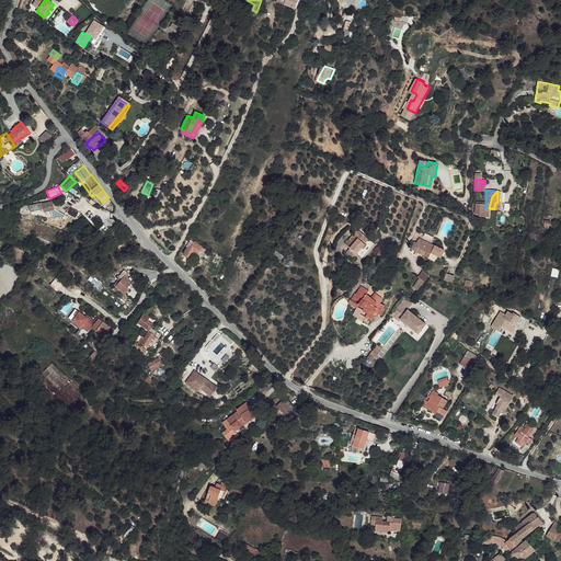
[(53,201),(30,207),(31,212),(43,208),(44,212),(54,209),(53,201)]
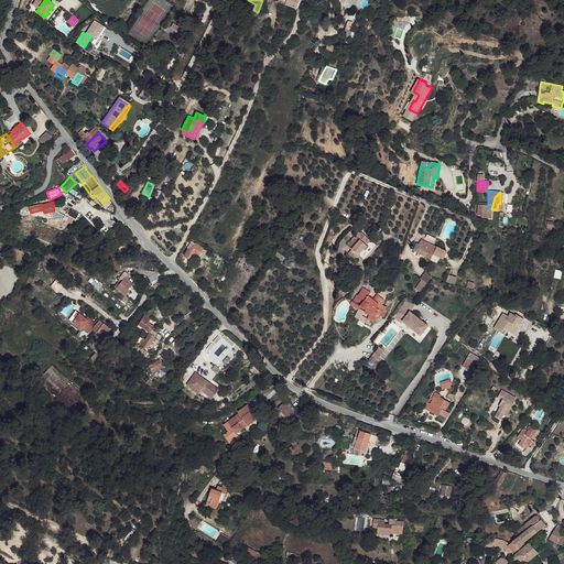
[(488,206),(477,206),(477,214),(480,214),(480,216),(488,216),(488,209),(488,206)]
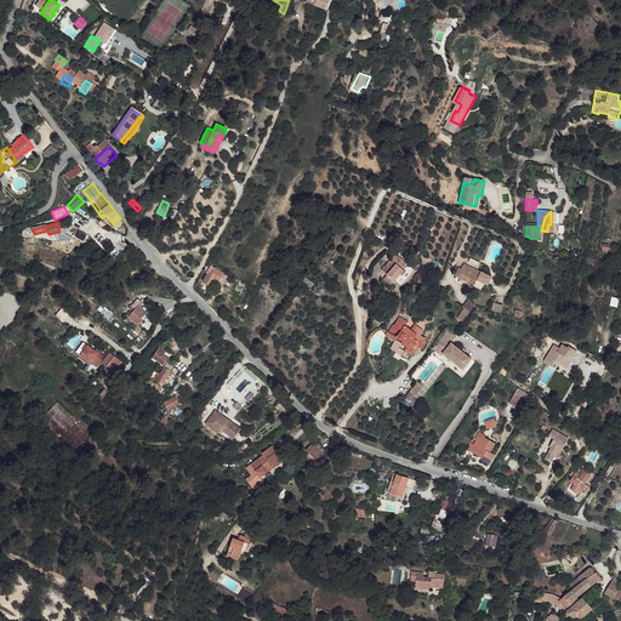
[(410,265),(404,257),(399,250),(382,263),(394,278),(399,274),(400,275),(408,269),(405,267),(410,265)]
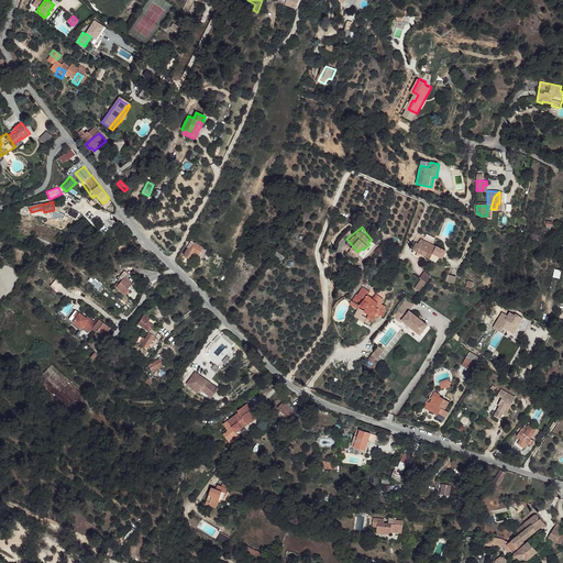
[(429,232),(426,239),(432,243),(435,235),(429,232)]
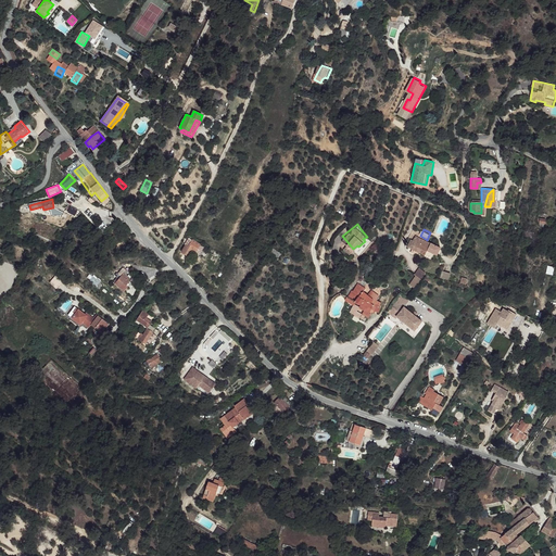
[(408,245),(412,248),(416,240),(425,244),(427,240),(420,236),(420,238),(417,237),(416,239),(413,238),(408,245)]
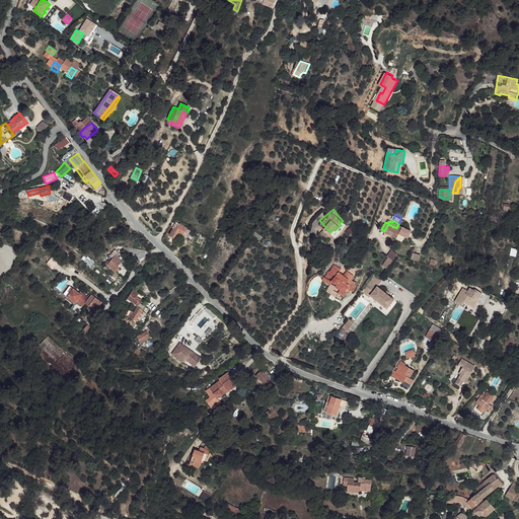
[(188,229),(180,224),(177,229),(175,229),(170,235),(177,239),(180,234),(183,235),(188,229)]
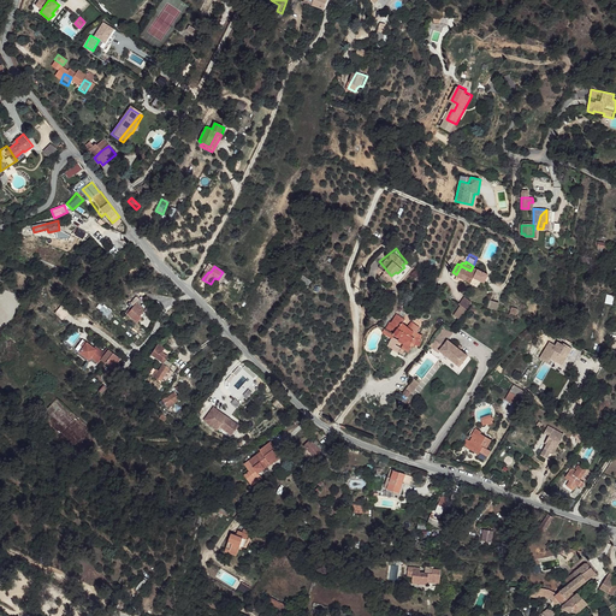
[(461,266),(456,274),(455,276),(467,282),(472,282),(475,273),(474,273),(471,271),(461,266)]
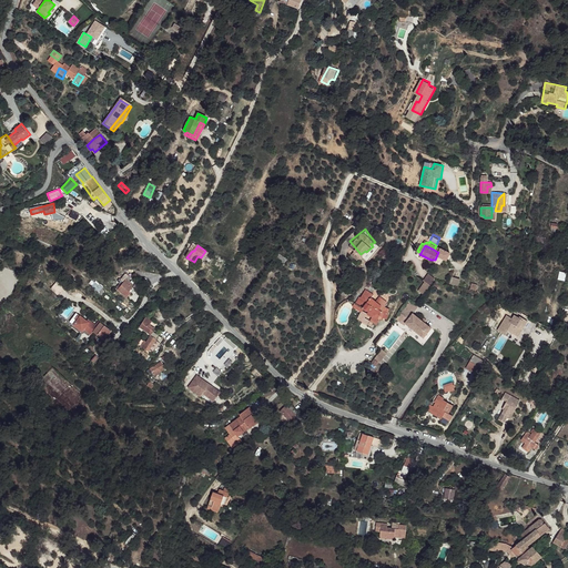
[(482,266),(478,265),(470,281),(474,282),(482,266)]
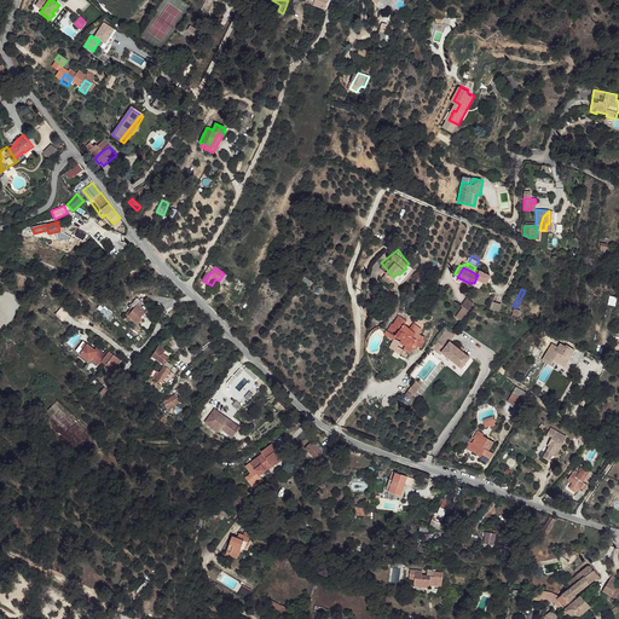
[(131,302),(127,305),(132,310),(127,314),(138,324),(143,318),(142,316),(145,311),(138,304),(142,300),(138,298),(132,304),(131,302)]
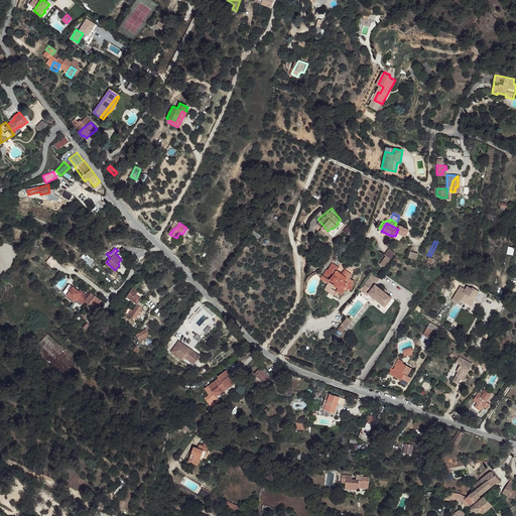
[(387,255),(393,260),(396,254),(389,251),(387,255)]
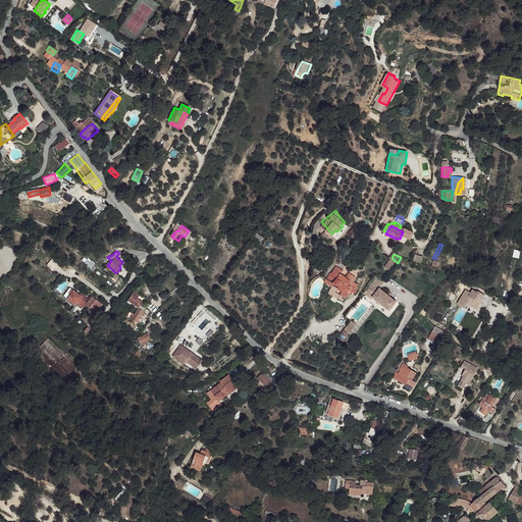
[(421,263),(423,257),(415,255),(413,261),(421,263)]
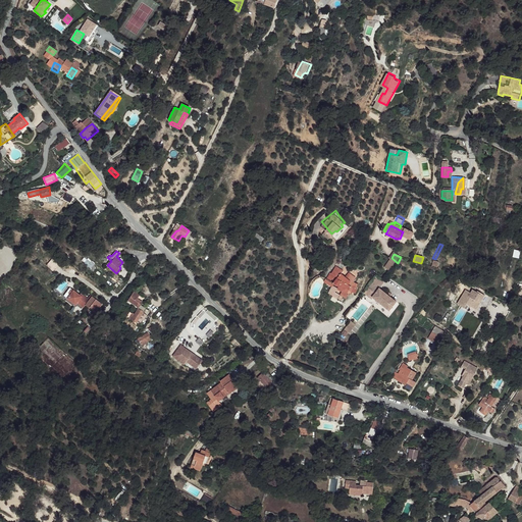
[(384,268),(390,272),(398,263),(392,258),(384,268)]
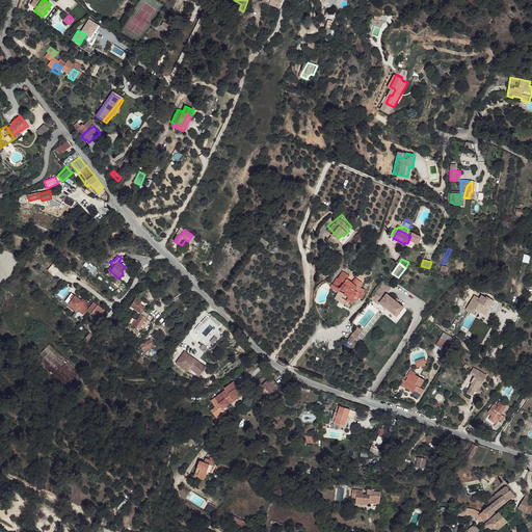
[(329,286),(338,290),(339,288),(341,289),(345,291),(344,293),(347,296),(346,299),(351,302),(356,294),(361,296),(363,293),(357,290),(362,282),(354,277),(351,282),(347,280),(348,276),(341,272),(338,277),(336,276),(333,283),(331,283),(329,286)]
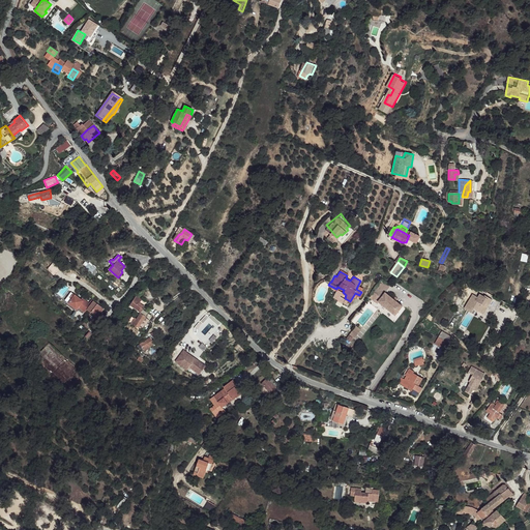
[(380,287),(385,291),(387,293),(391,286),(390,285),(384,282),(380,287)]
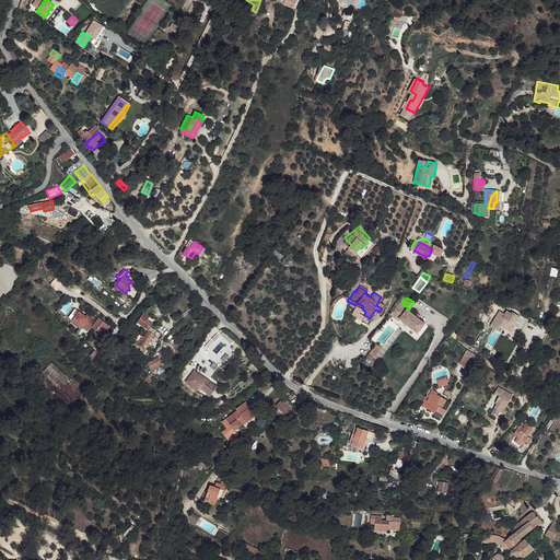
[(400,322),(401,319),(400,318),(398,316),(404,310),(406,312),(409,310),(407,307),(401,303),(392,315),(400,322)]
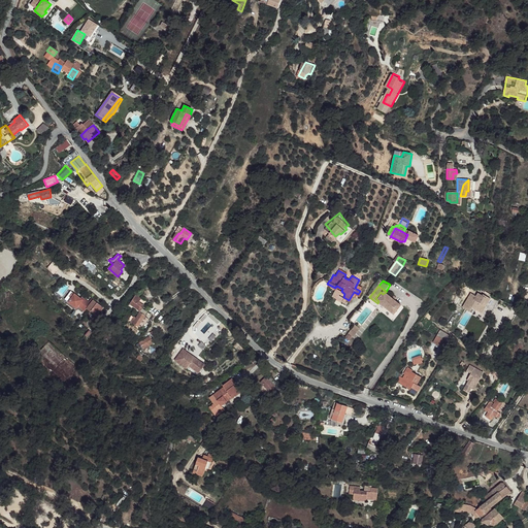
[(342,289),(338,287),(333,296),(341,301),(343,297),(344,294),(341,291),(342,289)]
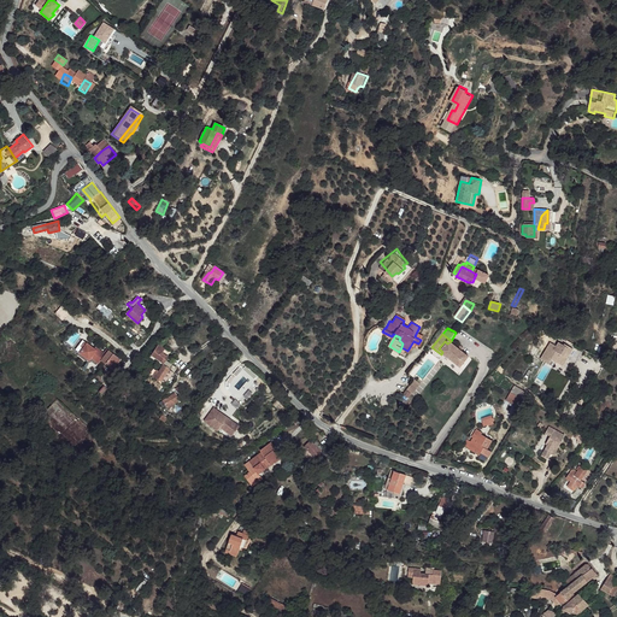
[(571,347),(558,340),(554,348),(551,347),(547,356),(557,360),(562,352),(566,356),(571,347)]
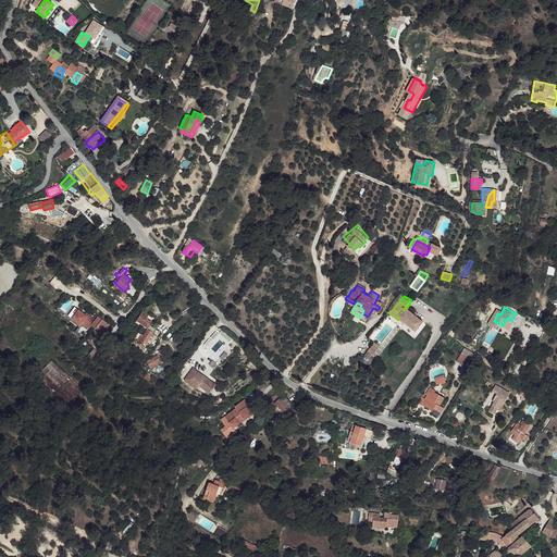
[(96,325),(102,331),(108,323),(101,318),(98,314),(95,319),(87,311),(85,313),(78,308),(75,311),(72,316),(81,323),(82,321),(88,326),(90,323),(95,326),(96,325)]
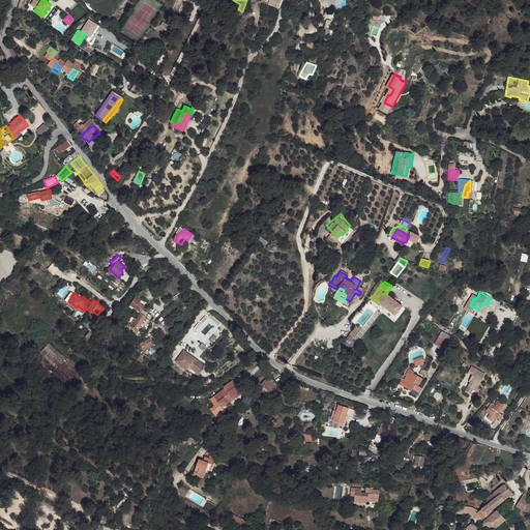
[(380,302),(382,303),(396,316),(404,306),(387,293),(384,295),(382,293),(377,299),(379,301),(380,302)]
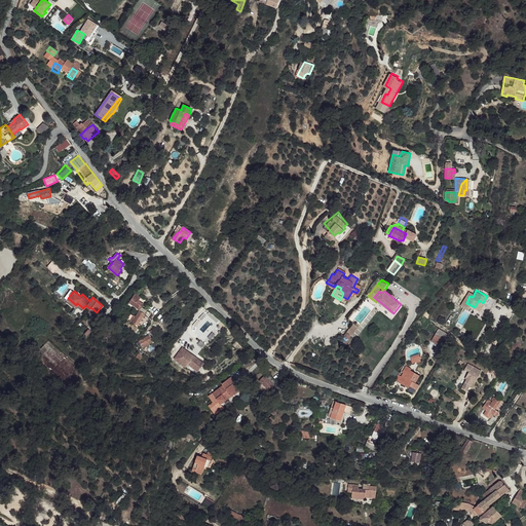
[(133,304),(137,299),(139,301),(143,297),(137,293),(129,301),(133,304)]
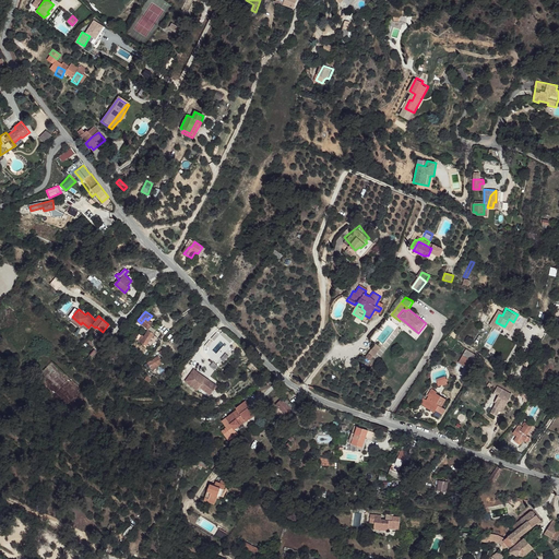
[(492,313),(489,312),(484,324),(487,325),(492,313)]
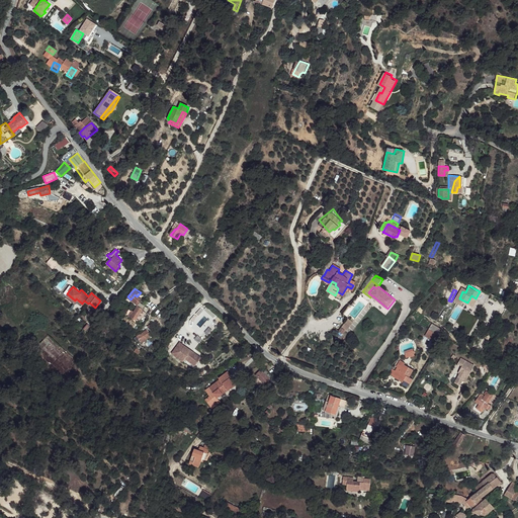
[(135,294),(131,299),(137,305),(140,301),(142,299),(137,296),(135,294)]
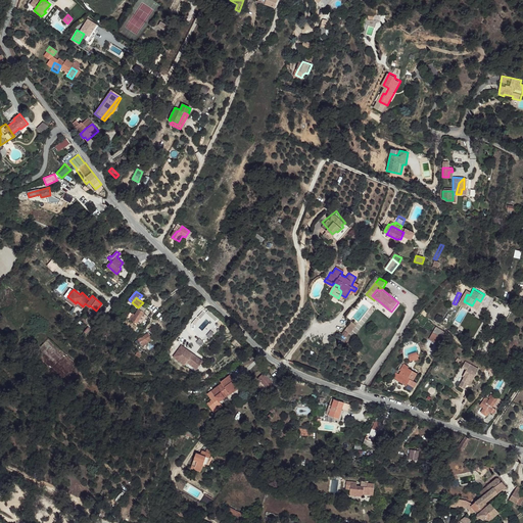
[(146,310),(141,304),(138,307),(137,308),(139,310),(134,316),(130,313),(127,316),(137,323),(146,310)]
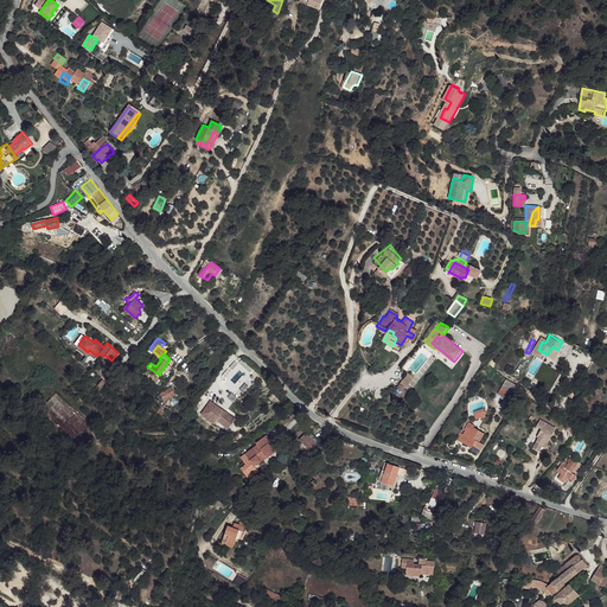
[(513,393),(502,385),(498,391),(509,398),(513,393)]
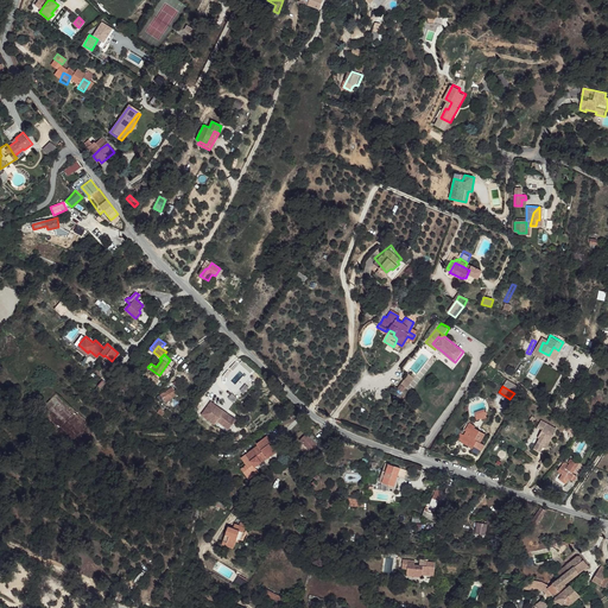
[(177,396),(173,390),(162,398),(164,403),(177,396)]
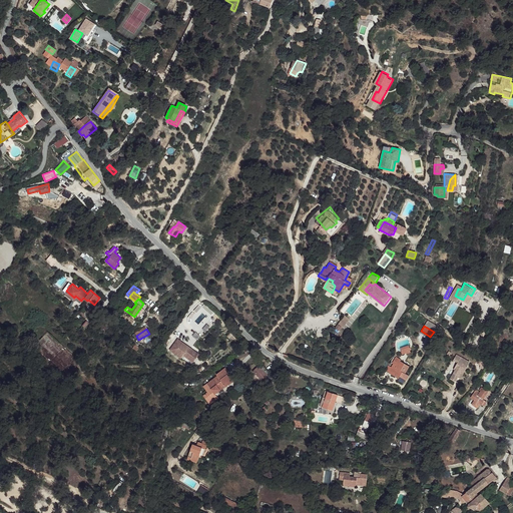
[(199,355),(178,340),(170,351),(181,359),(183,356),(193,363),(199,355)]
